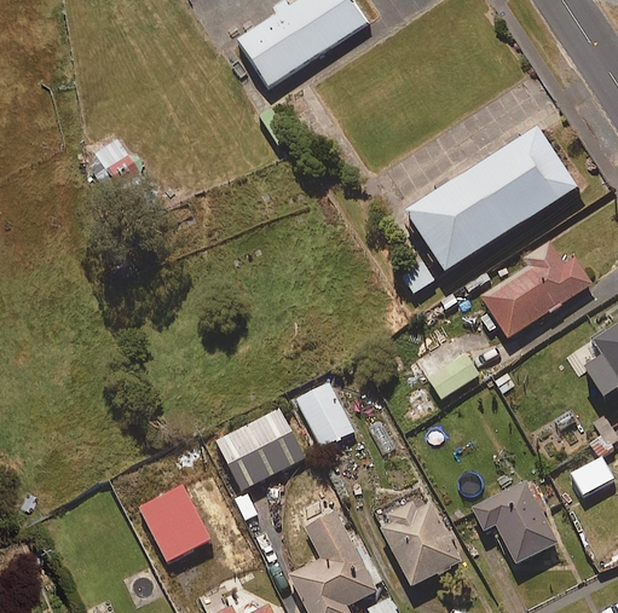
[(369,18),(356,0),(295,0),(237,39),(267,86),(369,18)]
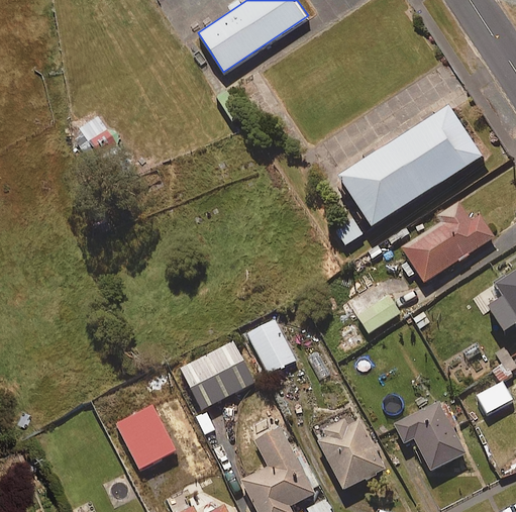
[(485,154),(452,104),(338,178),(371,228),(485,154)]
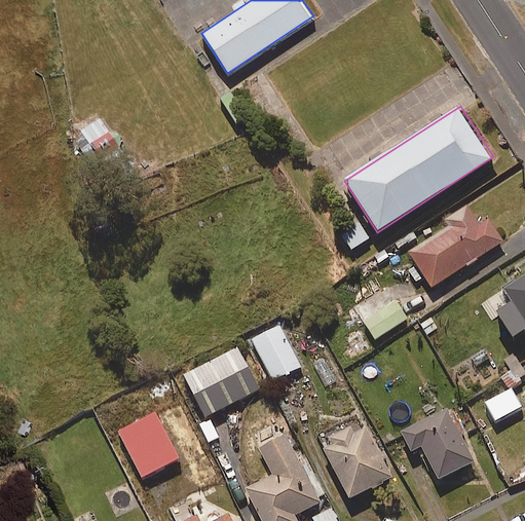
[(113,137),(98,116),(81,129),(97,150),(113,137)]
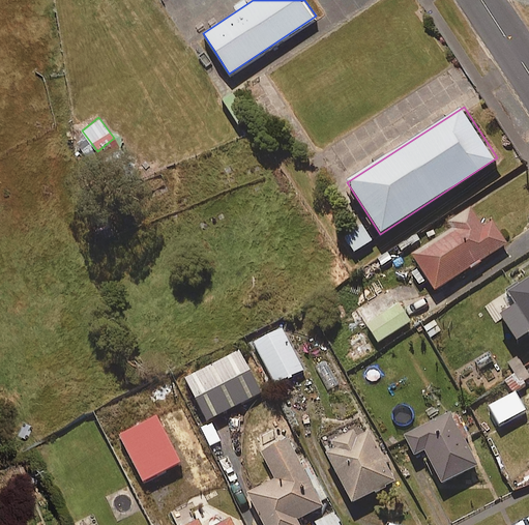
[(482,226),(470,207),(448,221),(453,229),(412,257),(433,290),(506,242),(492,220),(482,226)]
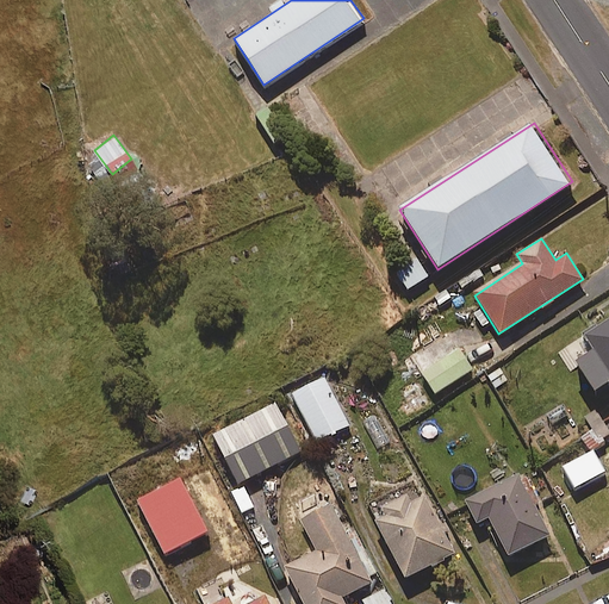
[(427,274),(416,257),(397,271),(408,287),(427,274)]
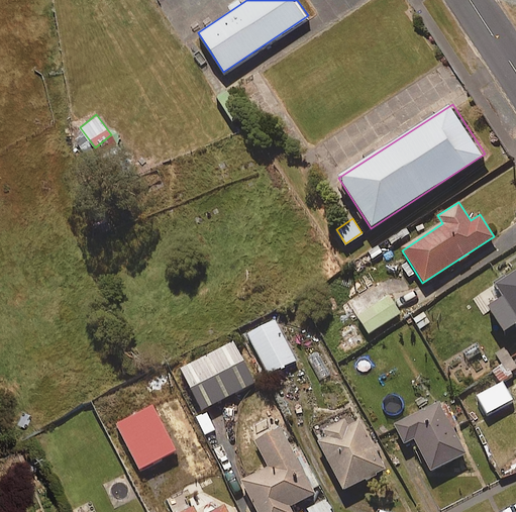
[(515,329),(515,274),(496,288),(504,301),(488,311),(505,337),(515,329)]
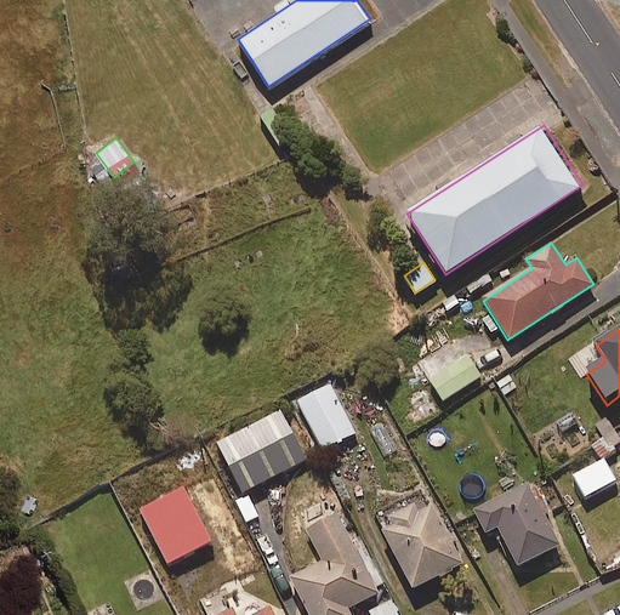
[(479,375),(466,354),(428,379),(442,399),(479,375)]
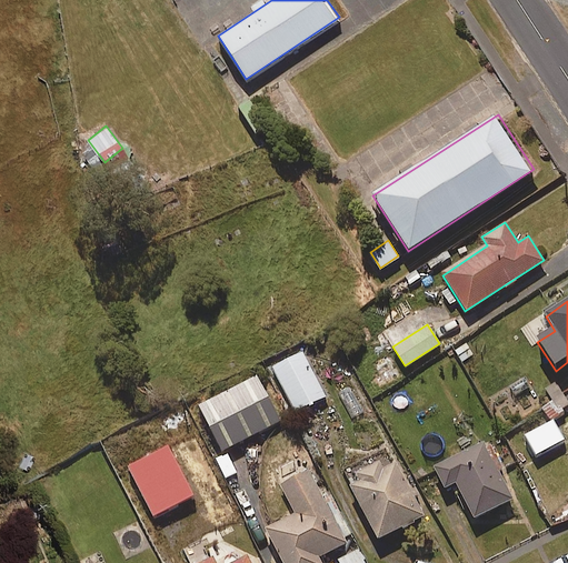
[(326,394),(301,349),(271,364),(296,410),(326,394)]
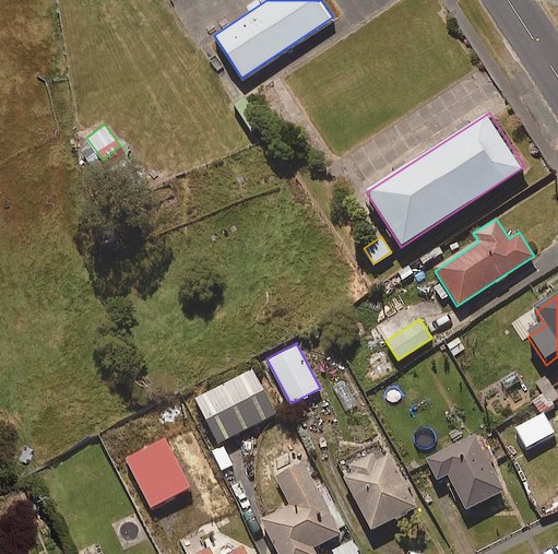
[(274,413),(251,368),(193,399),(217,444),(274,413)]
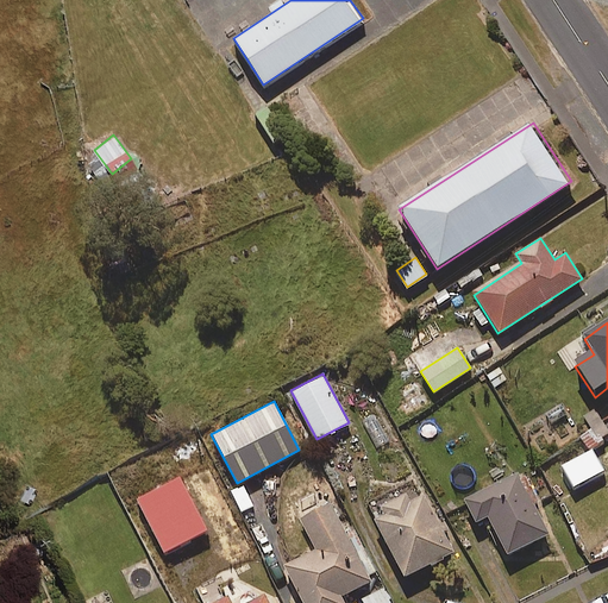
[(607,432),(607,428),(594,409),(572,424),(588,446),(607,432)]
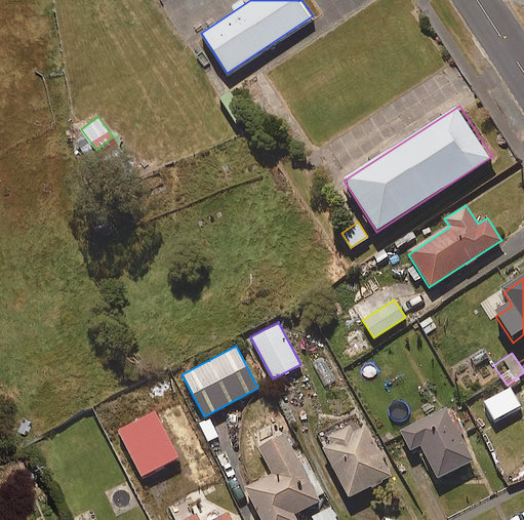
[(462,431),(449,405),(400,431),(408,448),(417,443),(436,479),(473,461),(459,433),(462,431)]
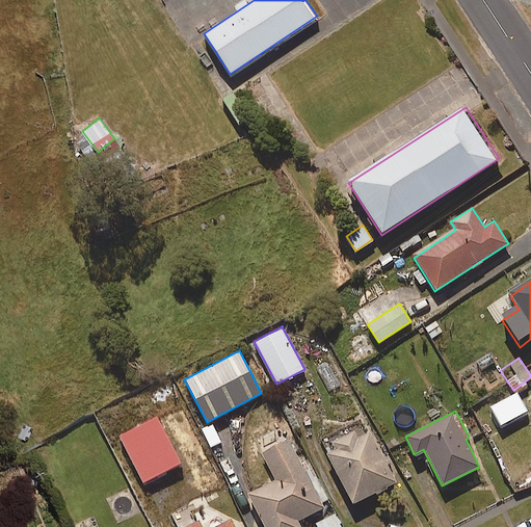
[(180,464),(155,415),(117,433),(142,482),(180,464)]
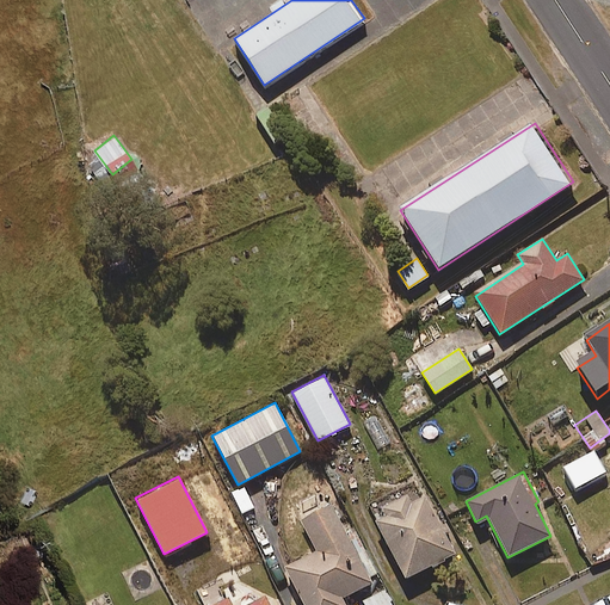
[(455,555),(417,480),(367,505),(404,580),(455,555)]
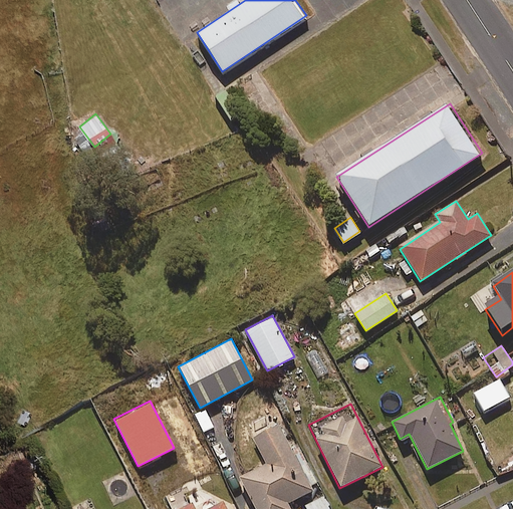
[(313,489),(278,424),(253,438),(266,463),(239,478),(256,508),(289,508),(287,504),(313,489)]
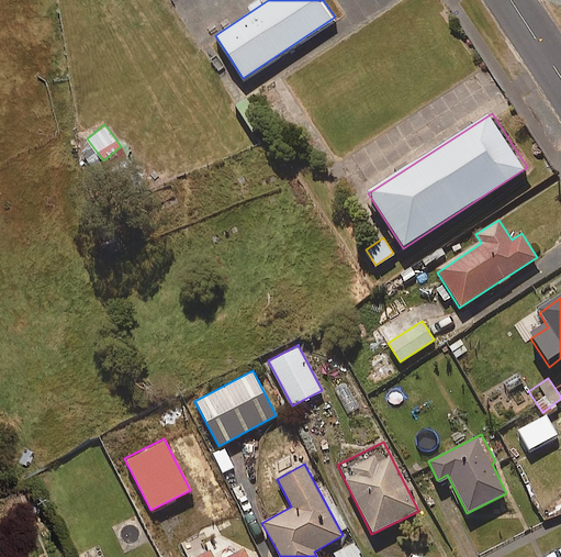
[(361,556),(352,541),(332,553),(333,556),(361,556)]
